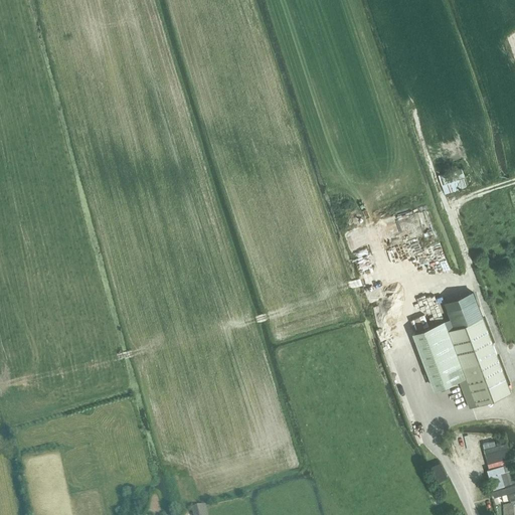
[(461,169),(442,175),(448,192),(467,185),(461,169)]
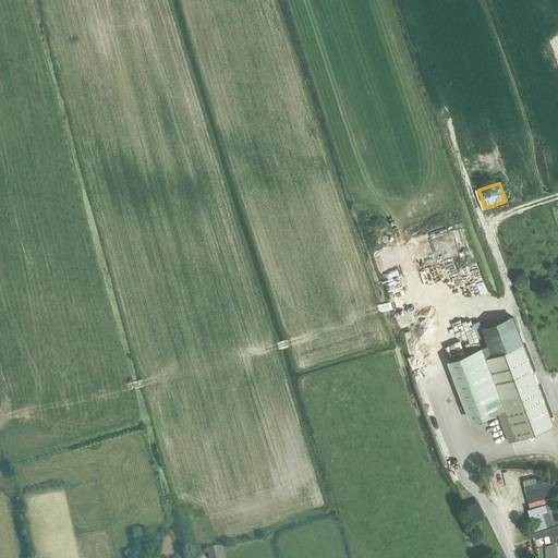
[(523,342),(486,356),(506,408),(499,411),(510,440),(518,438),(540,429),(554,424),(523,342)]
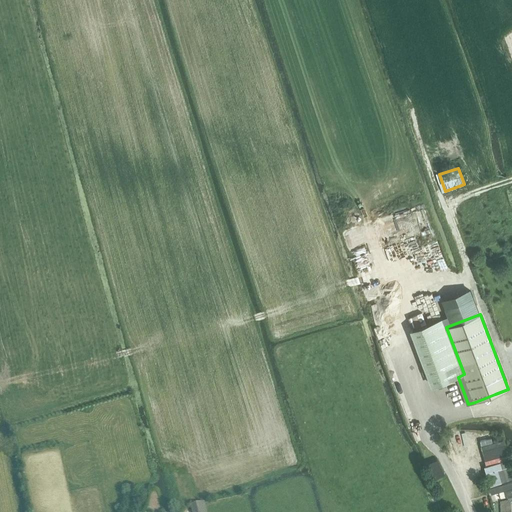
[(511,468),(509,458),(487,465),(485,466),(491,485),(511,478),(511,468)]
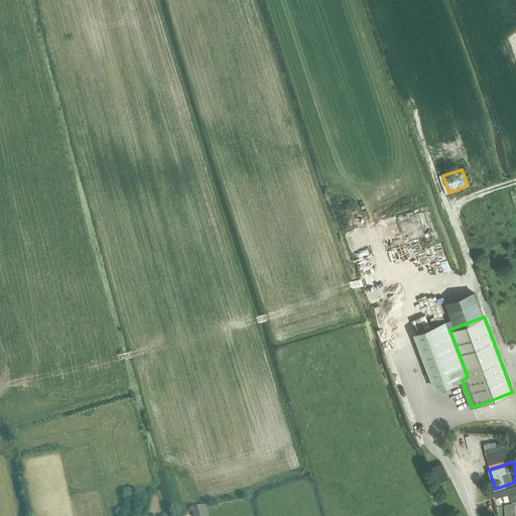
[(441,463),(430,467),(438,482),(448,478),(441,463)]
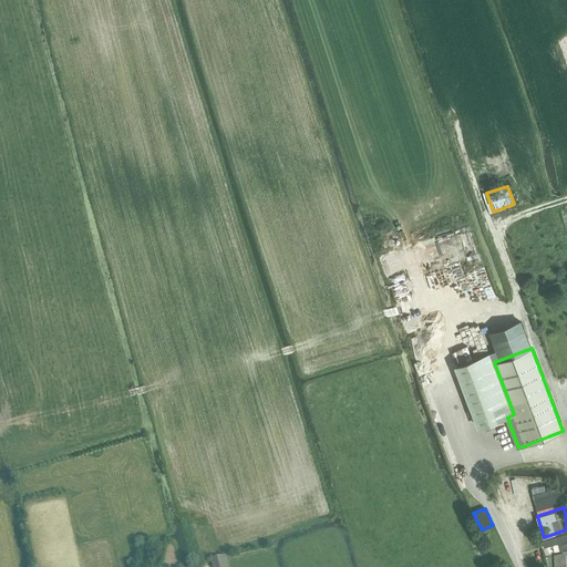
[(566,533),(543,539),(545,546),(558,543),(560,548),(566,546),(566,533)]
